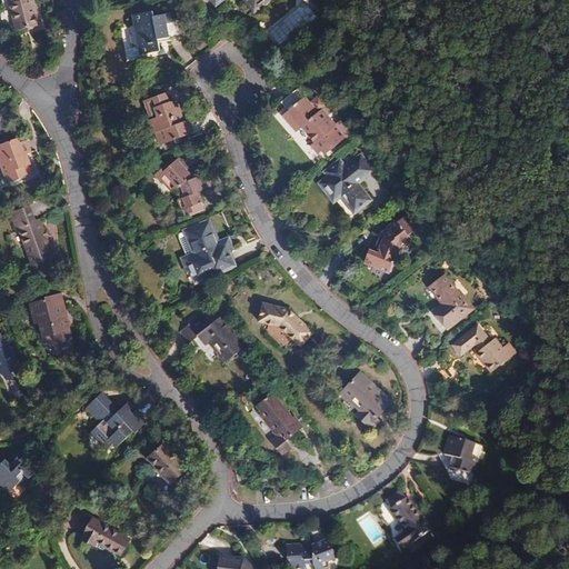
[(15,23),(17,31),(40,25),(33,0),(10,0),(11,2),(9,3),(15,23)]
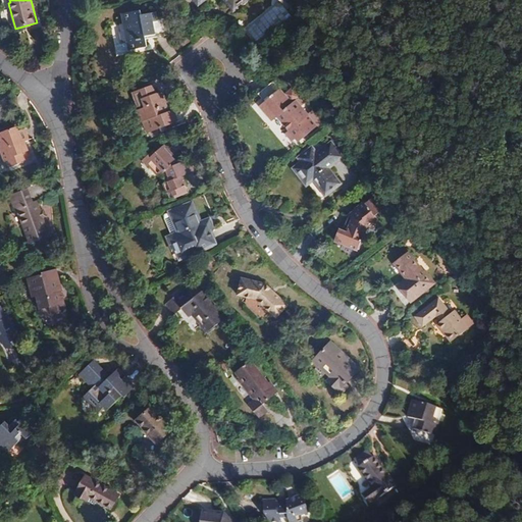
[(226,0),(233,9),(244,0),(196,0),(199,3),(202,0),(226,0)]
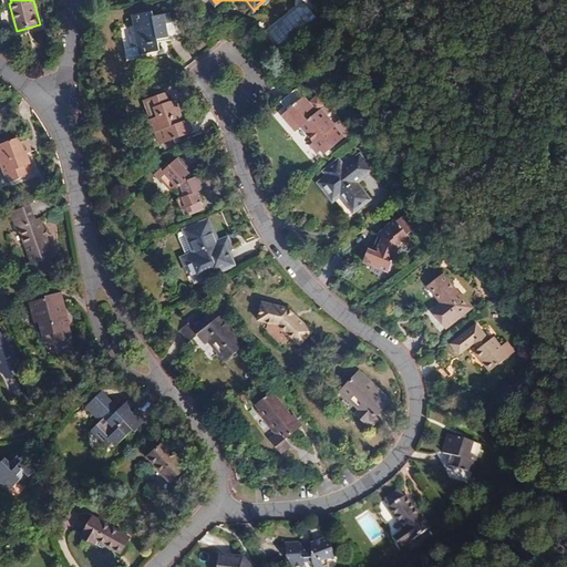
[(278,45),(309,20),(300,9),(269,33),(278,45)]
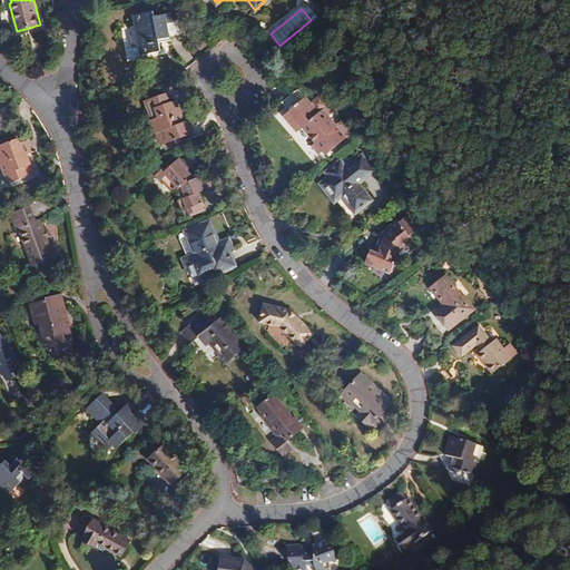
[(140,56),(160,51),(158,40),(168,38),(169,41),(179,39),(185,38),(182,20),(173,22),(170,13),(154,16),(154,11),(133,16),(135,26),(131,27),(133,35),(130,36),(131,42),(131,49),(128,49),(130,58),(140,57),(140,56)]
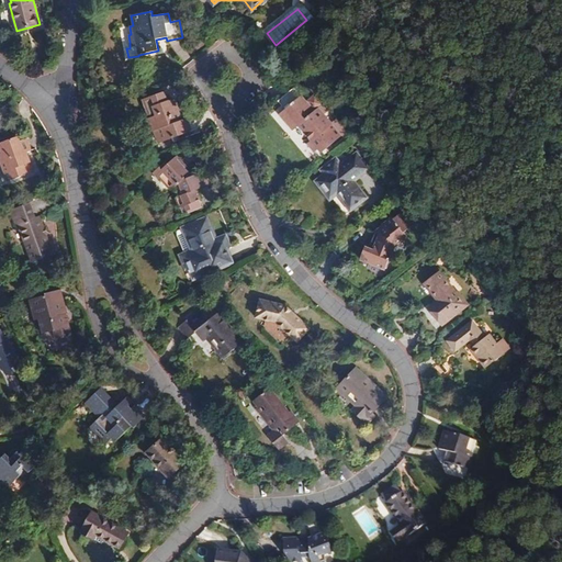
[(278,101),(284,108),(289,103),(290,105),(301,96),(294,88),(278,101)]
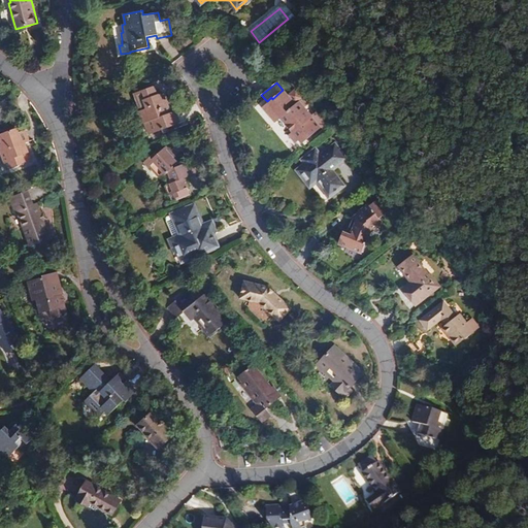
[(155,133),(178,124),(176,118),(174,111),(171,112),(167,101),(164,102),(163,97),(161,93),(158,94),(155,86),(138,92),(145,108),(140,110),(139,111),(141,117),(143,123),(145,123),(151,121),(155,133)]
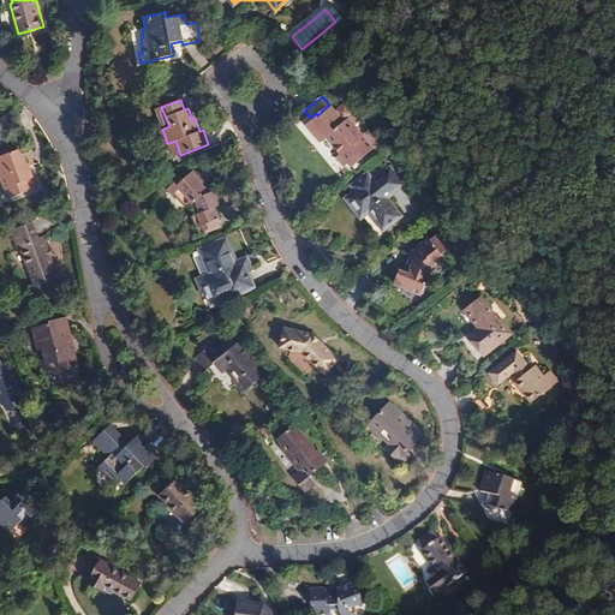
[(375,149),(348,118),(351,117),(344,108),(336,113),(329,105),(317,115),(316,113),(311,118),(312,119),(305,125),(321,143),(327,137),(334,147),(340,154),(336,157),(344,167),(348,163),(353,160),(357,163),(375,149)]
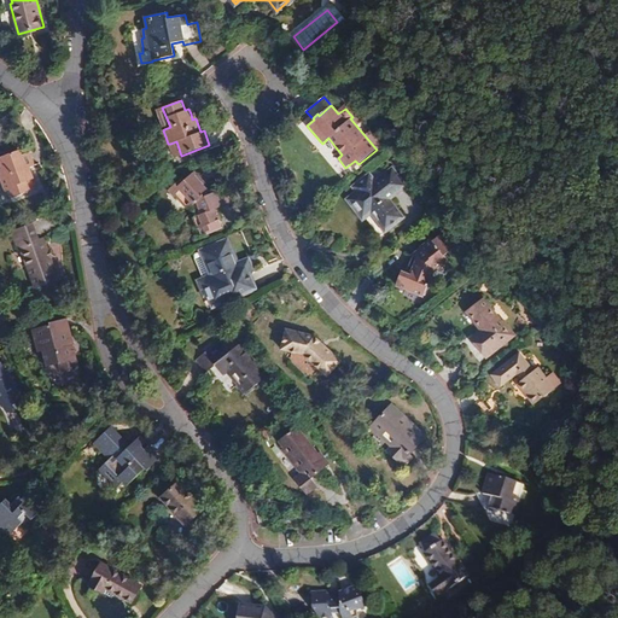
[(157,110),(164,129),(170,127),(162,108),(157,110)]
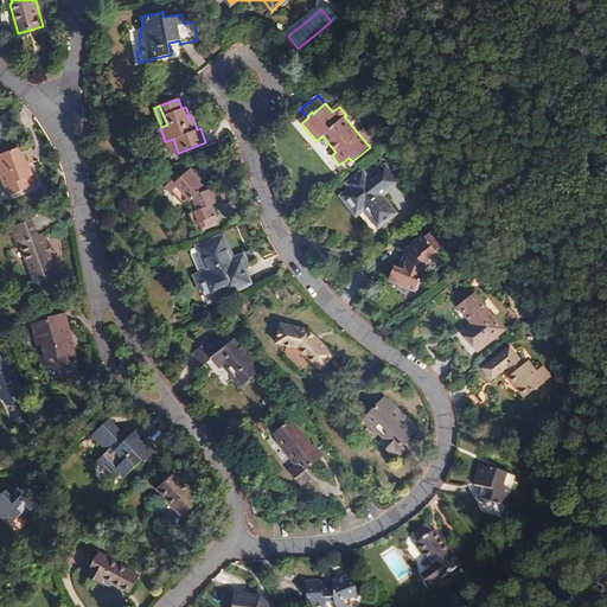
[(173,154),(178,153),(173,139),(167,141),(173,154)]
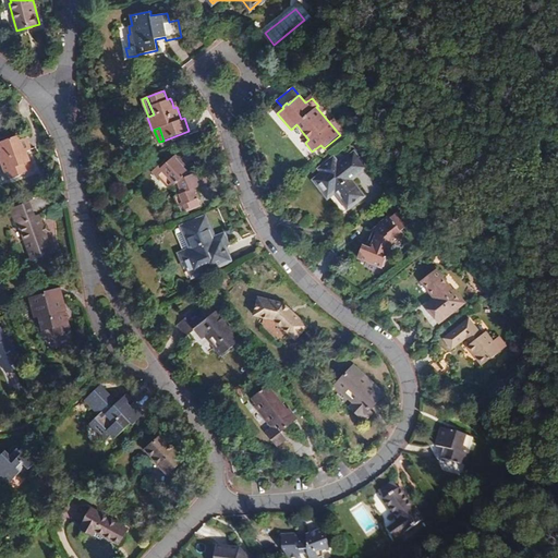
[(0,159),(8,180),(33,170),(25,153),(31,149),(28,144),(25,137),(20,140),(17,135),(0,141),(0,159)]
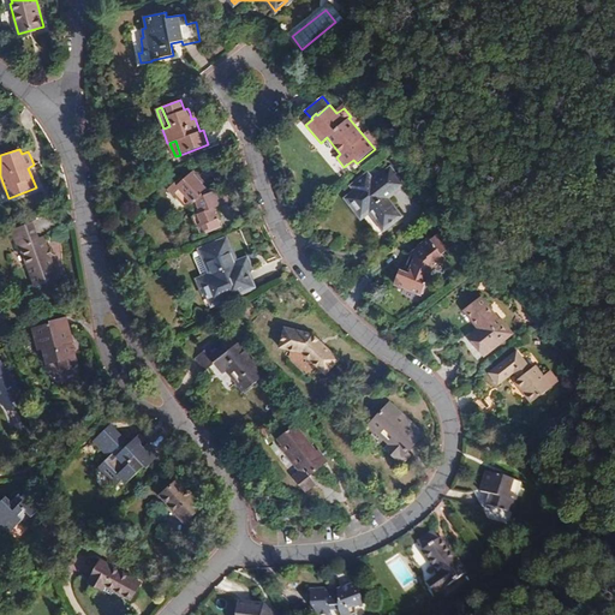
[(402,185),(389,168),(371,181),(368,175),(352,186),(356,191),(346,198),(354,209),(360,218),(369,210),(383,230),(400,216),(386,198),(402,185)]
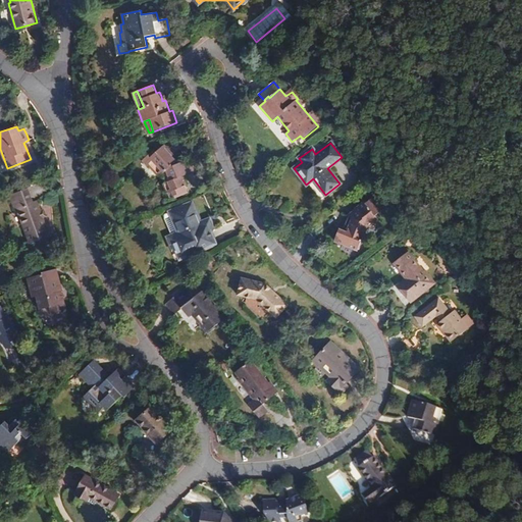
[(152,151),(142,160),(148,167),(149,167),(157,175),(162,174),(165,171),(169,180),(163,184),(167,193),(185,186),(186,186),(183,176),(194,171),(191,165),(190,160),(177,165),(162,147),(154,154),(152,151)]
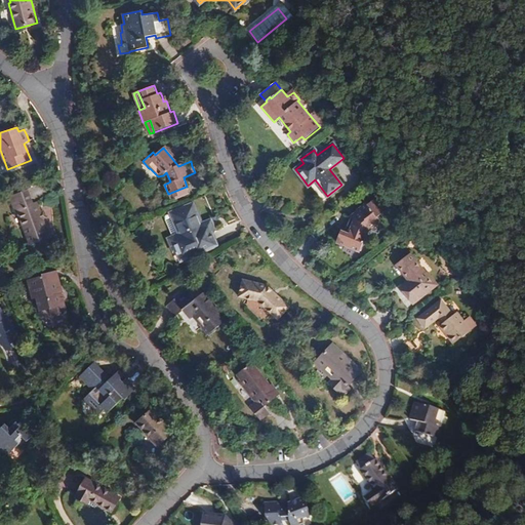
[(189,194),(186,187),(168,194),(170,199),(174,197),(175,199),(189,194)]
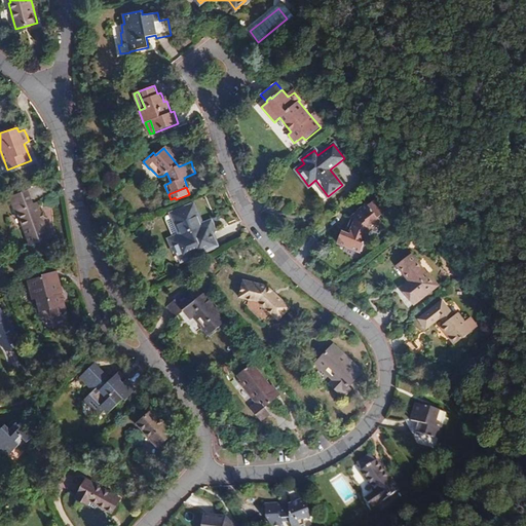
[(42,216),(37,202),(33,204),(28,190),(9,197),(14,212),(16,211),(30,246),(50,238),(42,216)]
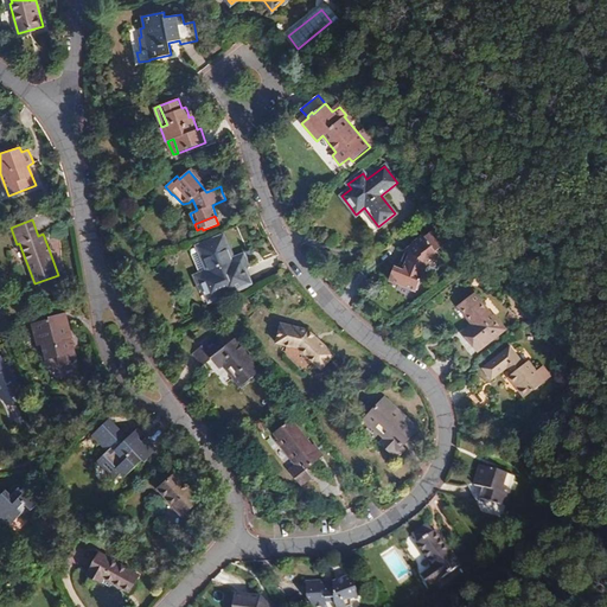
[(397,283),(415,291),(427,268),(440,257),(435,251),(446,243),(435,228),(425,236),(423,235),(411,243),(403,270),(394,267),(389,280),(397,283)]
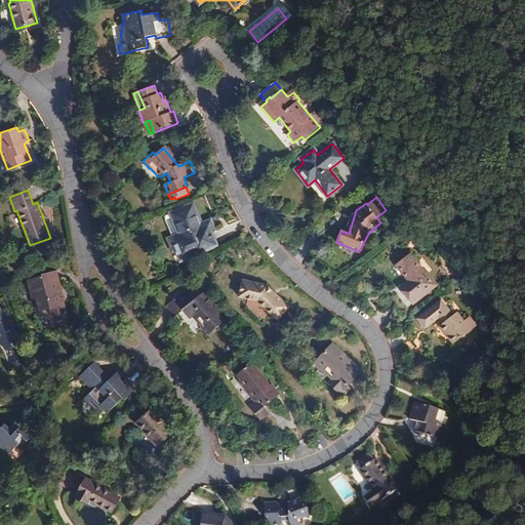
[(180,260),(216,245),(212,235),(208,227),(203,229),(192,204),(170,213),(179,234),(168,239),(173,250),(175,249),(180,260)]
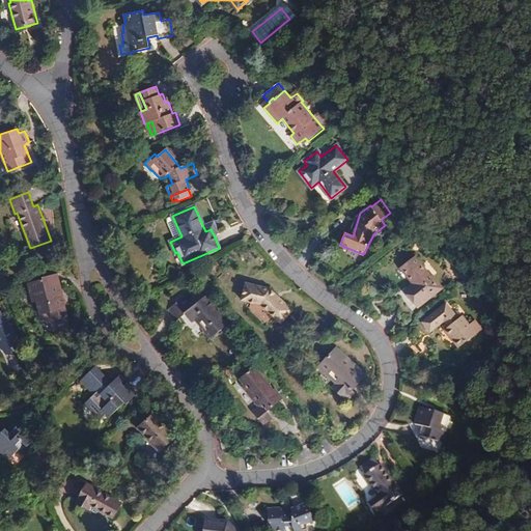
[(440,289),(415,257),(401,268),(415,284),(417,287),(409,294),(414,300),(419,306),(440,289)]
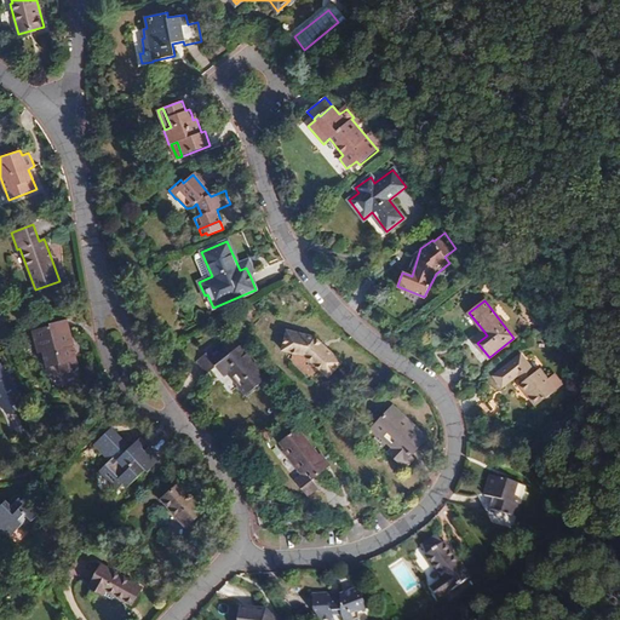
[(72,346),(68,329),(69,329),(67,320),(50,325),(50,326),(33,331),(39,354),(44,352),(47,368),(58,365),(62,374),(78,371),(72,346)]
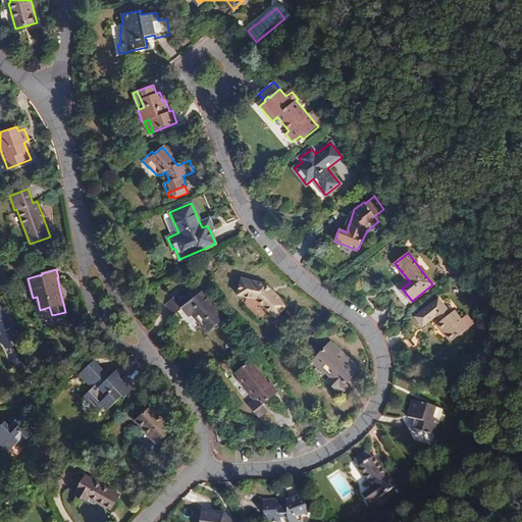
[(276,317),(288,305),(273,292),(265,283),(242,278),(238,295),(256,300),(276,317)]
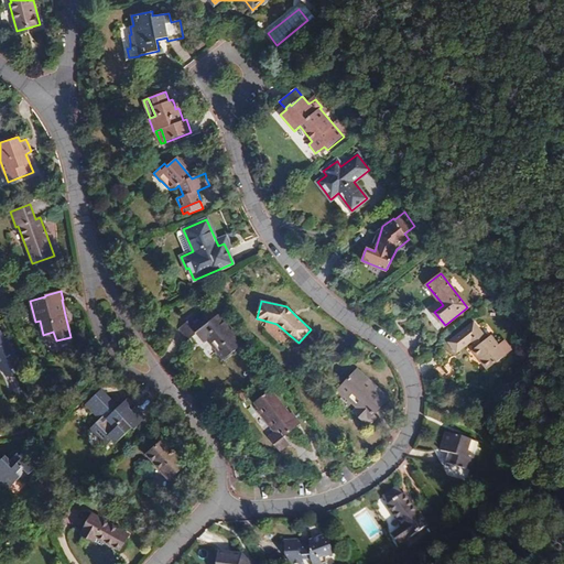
[(432,308),(434,312),(443,305),(441,302),(432,308)]
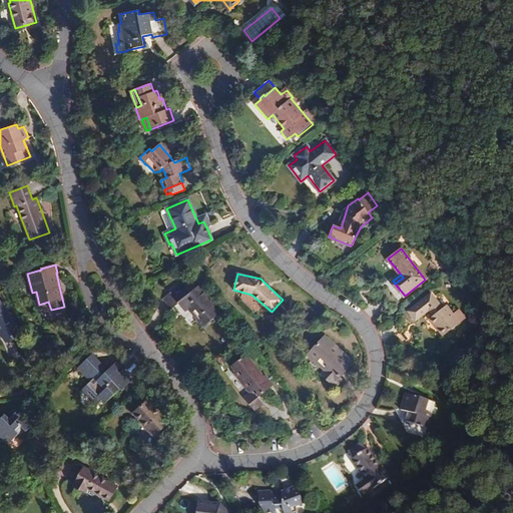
[(221,313),(198,285),(190,292),(184,285),(172,295),(170,293),(162,299),(166,304),(170,310),(178,304),(185,313),(188,310),(202,327),(221,313)]
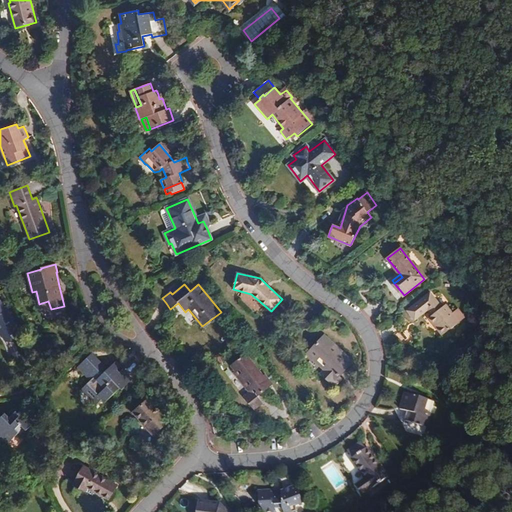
[(430,292),(407,311),(410,314),(414,320),(428,309),(433,315),(429,318),(442,335),(459,322),(446,305),(442,308),(430,292)]
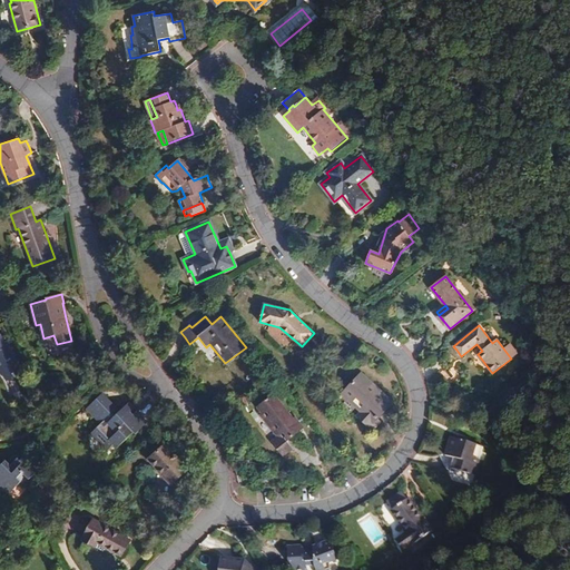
[(0,366),(9,380),(22,370),(13,357),(17,355),(10,346),(7,349),(3,343),(0,334),(0,333),(0,366)]
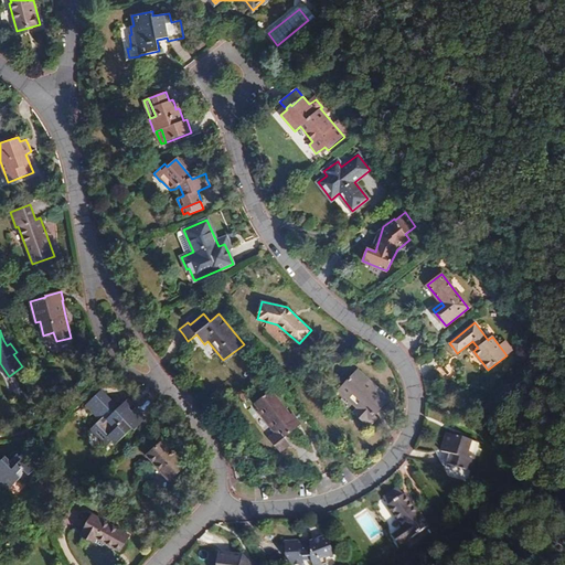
[(368,381),(358,371),(340,390),(359,406),(353,412),(368,425),(371,422),(370,420),(388,400),(368,381)]
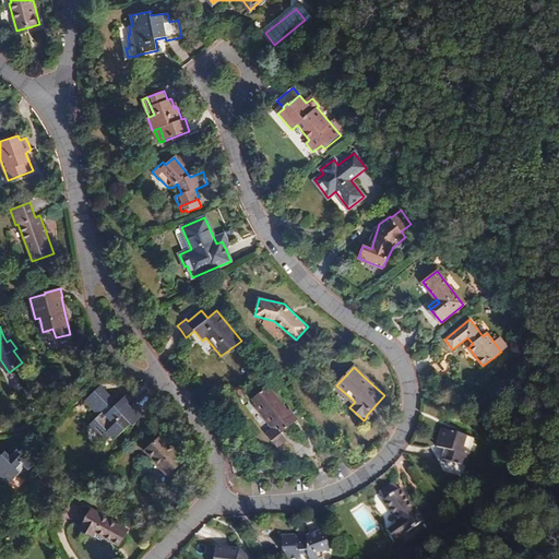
[(100,385),(85,401),(99,415),(88,425),(105,442),(111,436),(115,439),(131,423),(133,425),(143,415),(131,402),(127,406),(121,400),(117,403),(107,393),(100,385)]
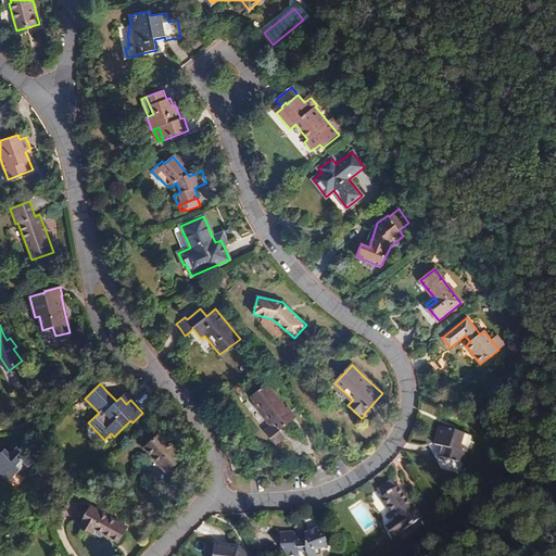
[(251,395),(256,403),(254,404),(262,414),(272,427),(265,431),(276,444),(286,437),(280,430),(295,418),(287,406),(285,407),(266,384),(251,395)]
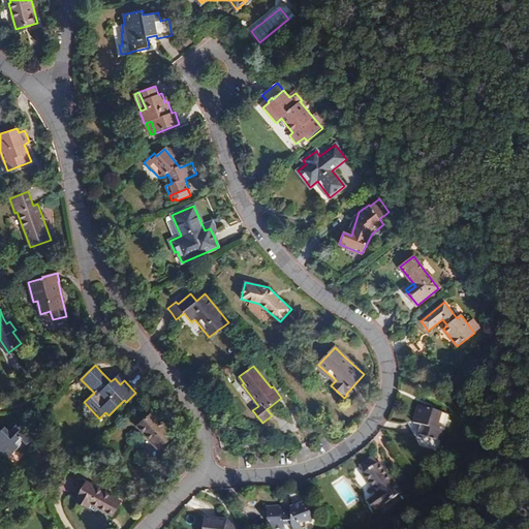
[(118,375),(115,378),(120,384),(124,380),(118,375)]
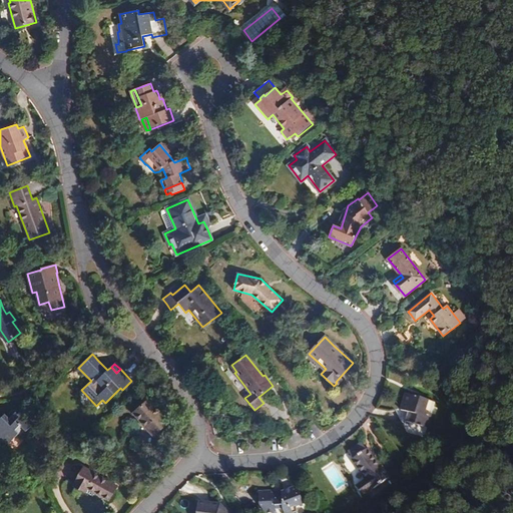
[(434,403),(405,394),(403,401),(400,410),(408,413),(405,422),(427,428),(434,403)]
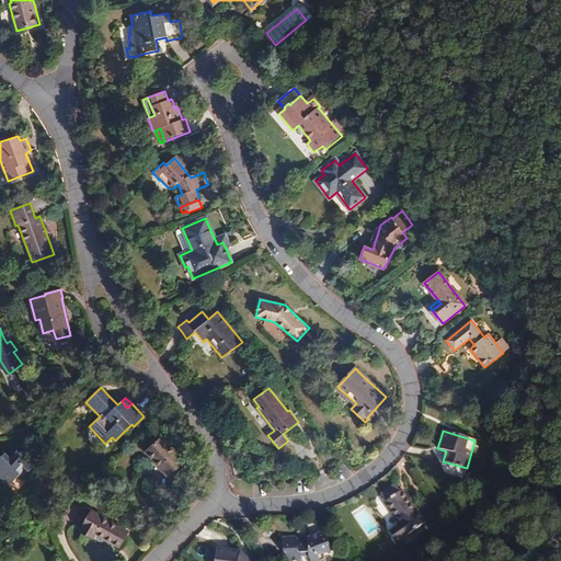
[(146,451),(168,477),(185,462),(173,449),(162,437),(146,451)]
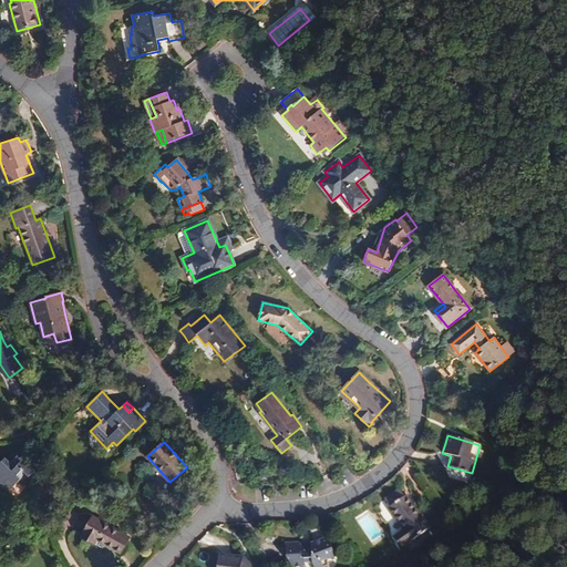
[(0,488),(8,481),(13,486),(20,480),(17,476),(22,468),(30,476),(41,464),(27,451),(19,459),(17,455),(10,463),(4,457),(0,462),(0,488)]
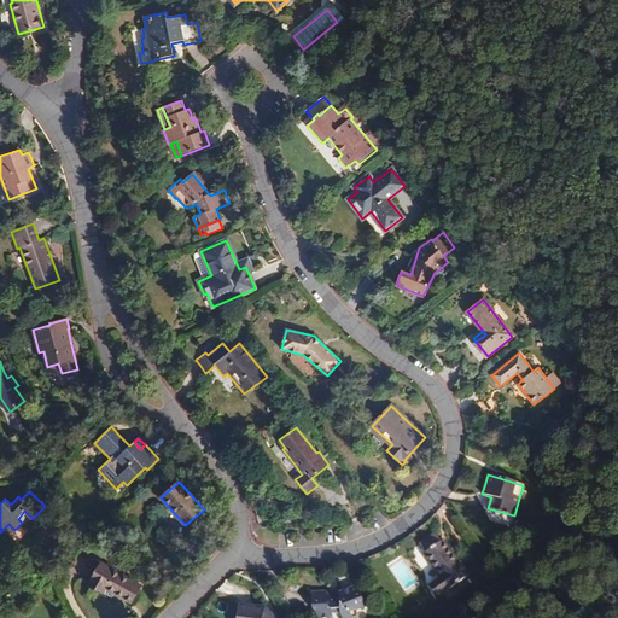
[(435,534),(419,544),(425,553),(441,542),(435,534)]
